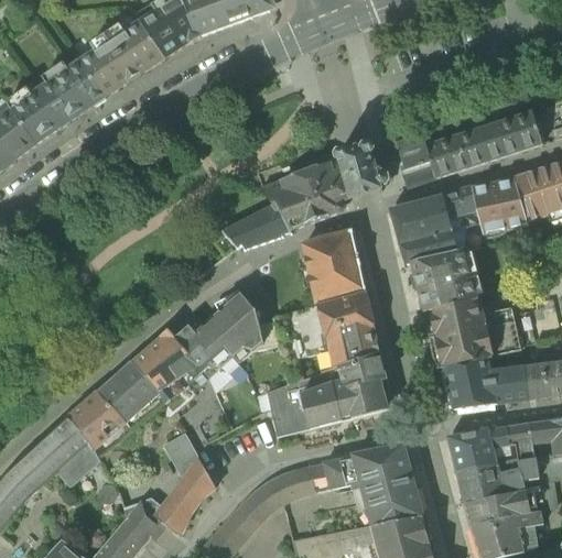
[(133,12),(139,21),(139,20),(157,9),(151,0),(133,12)]
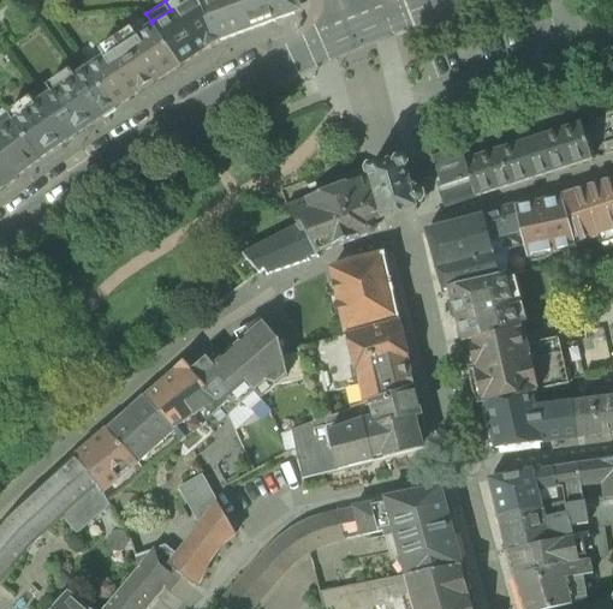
[(185,0),(171,10),(152,22),(178,61),(206,45),(206,46),(218,39),(218,37),(216,37),(198,0),(185,0)]
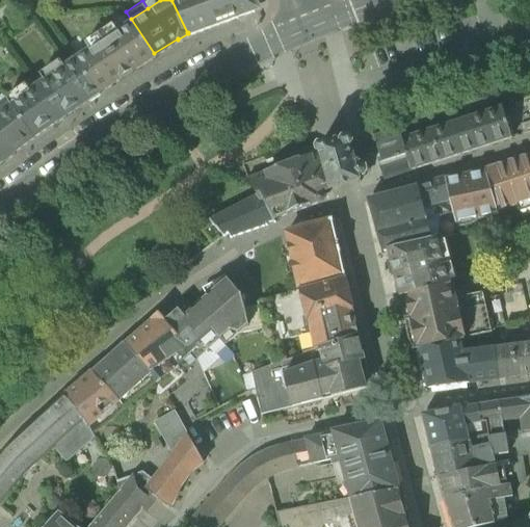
[(188,32),(254,8),(250,2),(257,0),(171,0),(187,32),(188,32)]
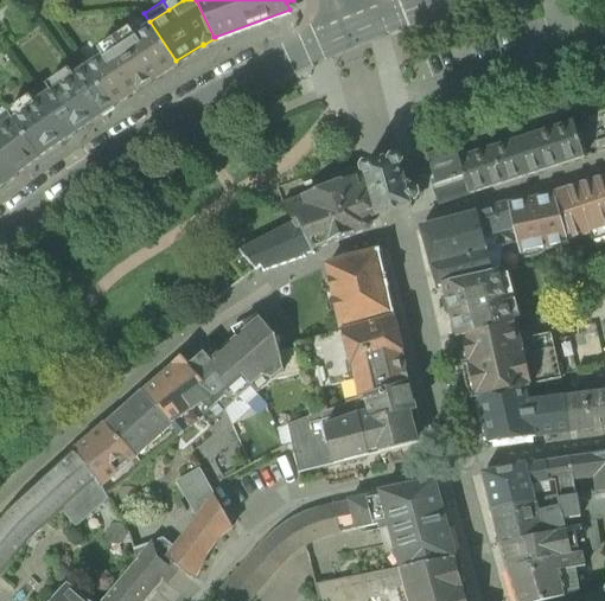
[(150,23),(86,63),(112,103),(138,85),(138,87),(151,78),(150,78),(176,61),(150,21),(150,23)]
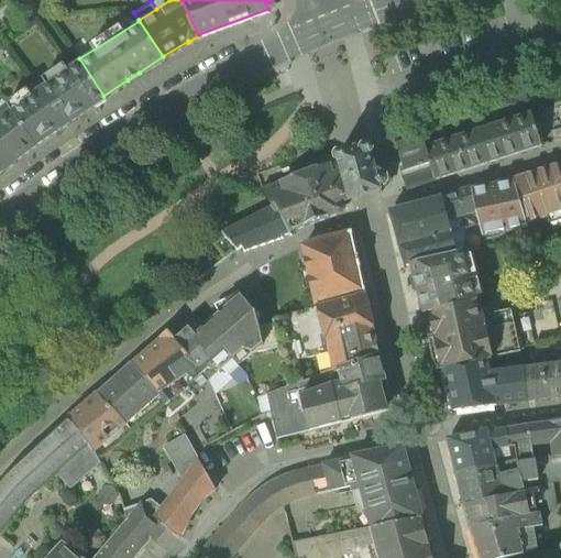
[(95,101),(103,96),(79,58),(70,65),(95,101)]
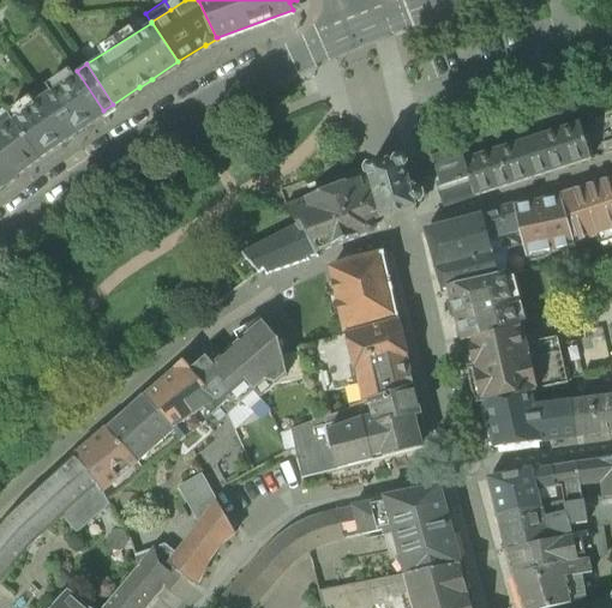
[(77,71),(11,116),(40,155),(64,138),(64,139),(76,131),(75,131),(103,110),(77,71)]
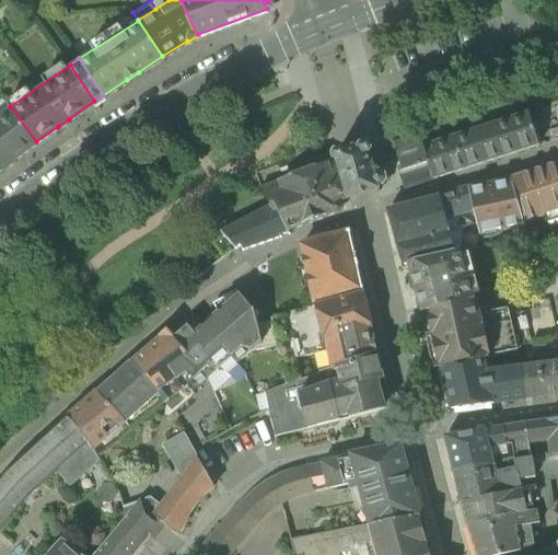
[(10,106),(0,114),(0,168),(3,165),(4,166),(14,159),(14,158),(36,141),(10,106)]
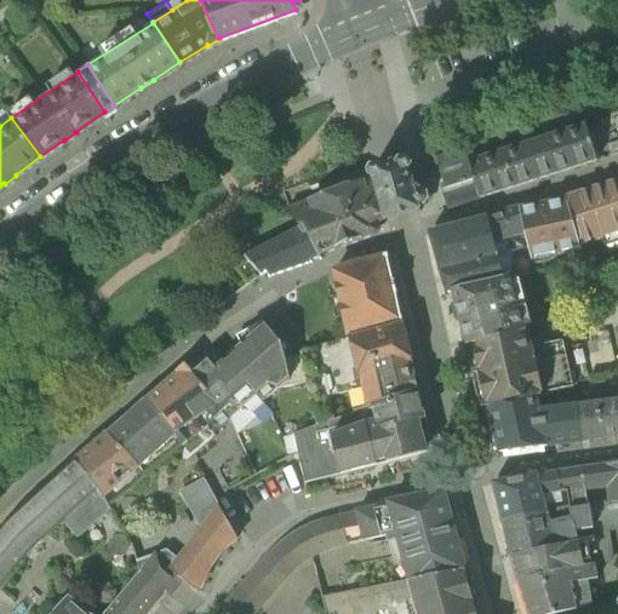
[(474,181),(478,194),(595,156),(584,120),(468,158),(463,141),(430,151),(429,151),(441,188),(442,191),(474,181)]
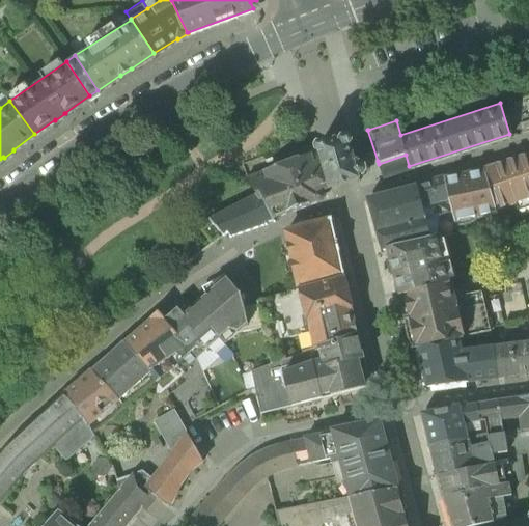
[(528,116),(519,120),(521,128),(528,125),(528,116)]
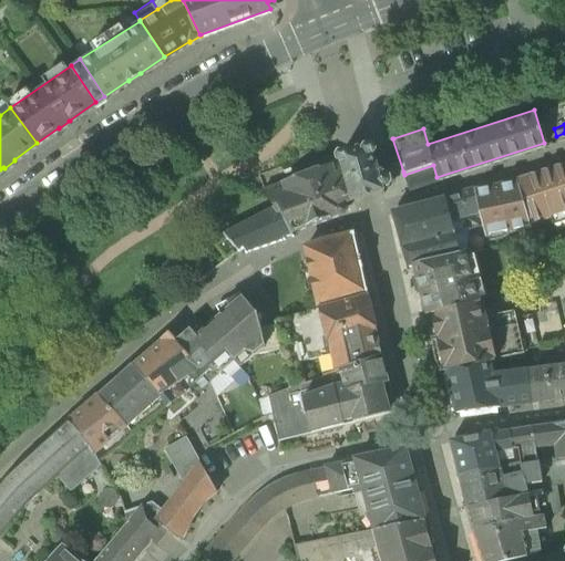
[(383,189),(382,186),(384,186),(386,186),(388,186),(389,185),(390,184),(390,182),(390,180),(391,180),(389,172),(379,174),(373,151),(376,149),(375,145),(371,146),(371,143),(365,145),(366,147),(365,148),(356,151),(347,153),(346,153),(345,149),(338,152),(339,155),(331,157),(332,162),(342,200),(367,194),(383,189)]
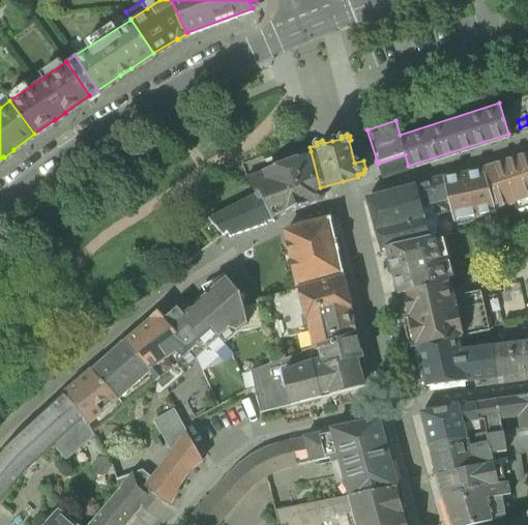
[(285,161),(300,204),(318,199),(321,193),(320,187),(311,151),(310,147),(306,148),(308,152),(285,161)]
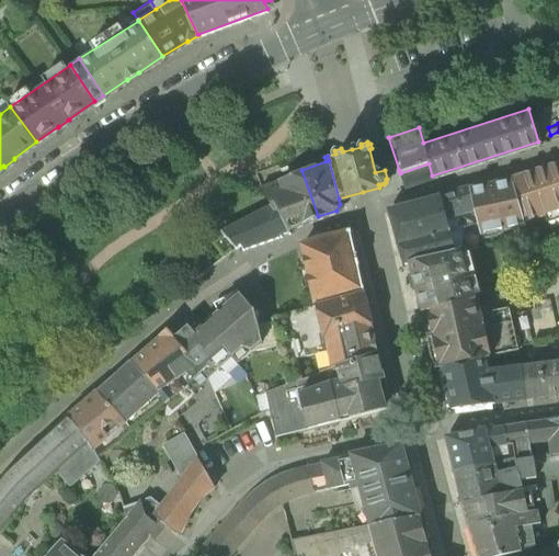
[(523,218),(558,206),(558,159),(510,177),(511,177),(523,218)]
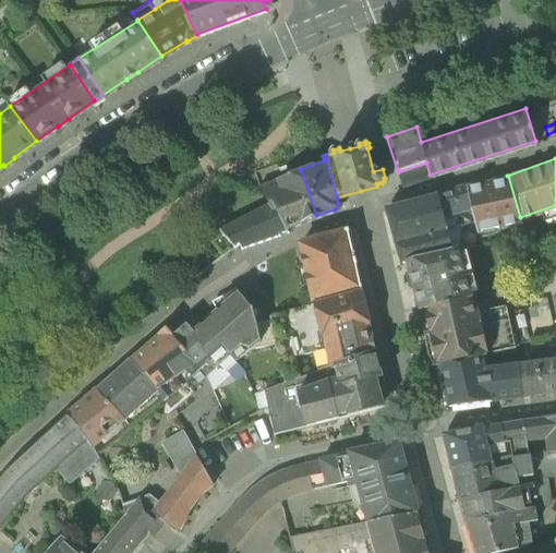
[(398,172),(402,184),(430,175),(426,163),(398,172)]
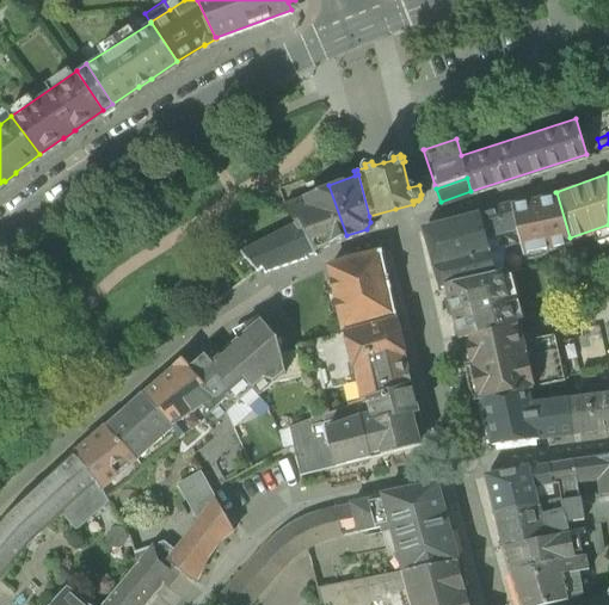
[(302,227),(313,248),(346,235),(328,185),(281,202),(294,220),(300,229),(302,227)]
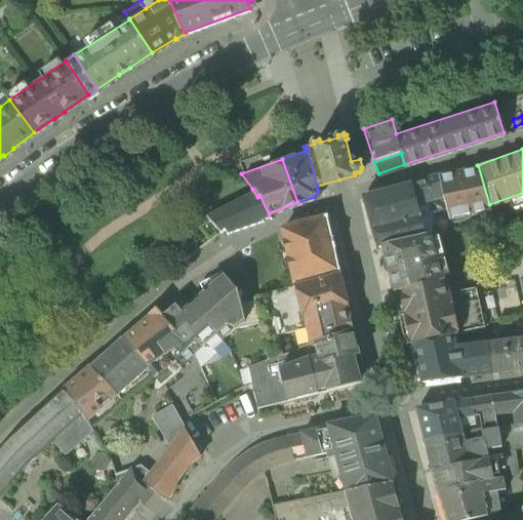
[(490,207),(489,204),(478,165),(438,173),(443,194),(445,204),(448,215),(490,207)]
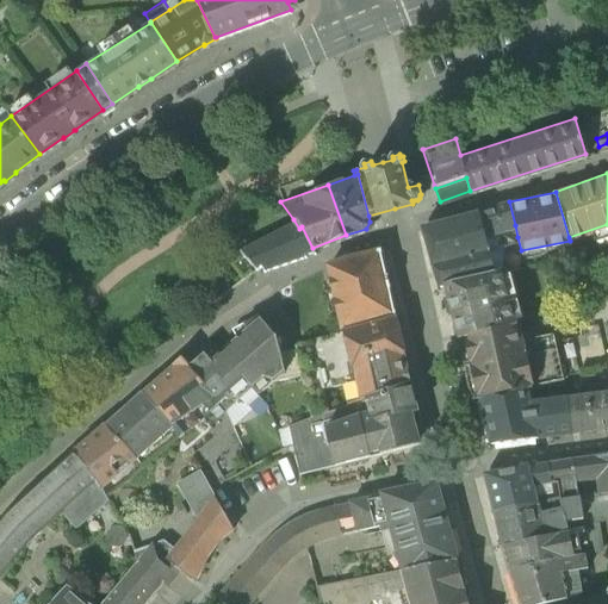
[(482,226),(484,235),(497,230),(515,225),(509,201),(508,200),(492,205),(494,205),(477,210),(482,226)]
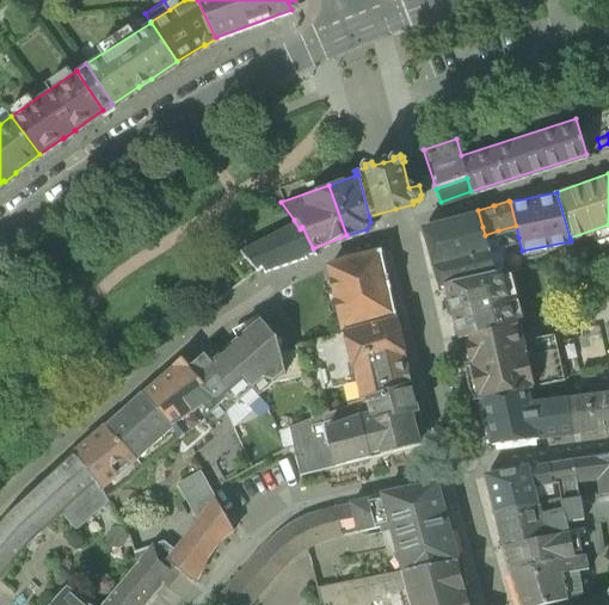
[(422,228),(426,242),(483,227),(478,210),(422,224),(422,228)]
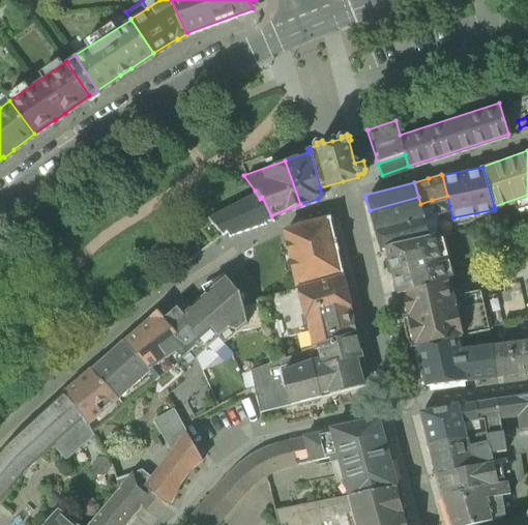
[(272,217),(271,215),(262,197),(260,199),(255,191),(207,214),(220,230),(226,228),(228,233),(272,217)]
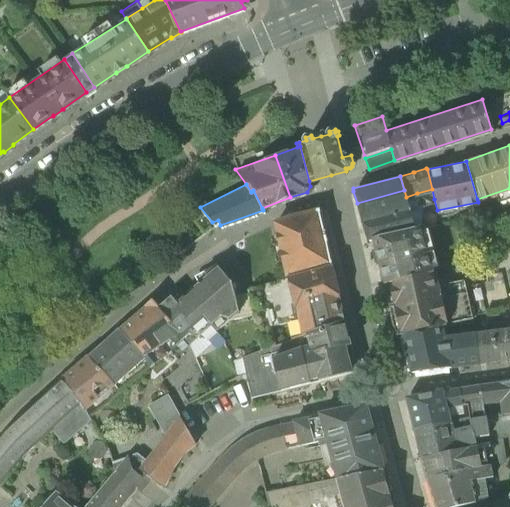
[(357,203),(362,220),(409,208),(406,197),(404,190),(357,203)]
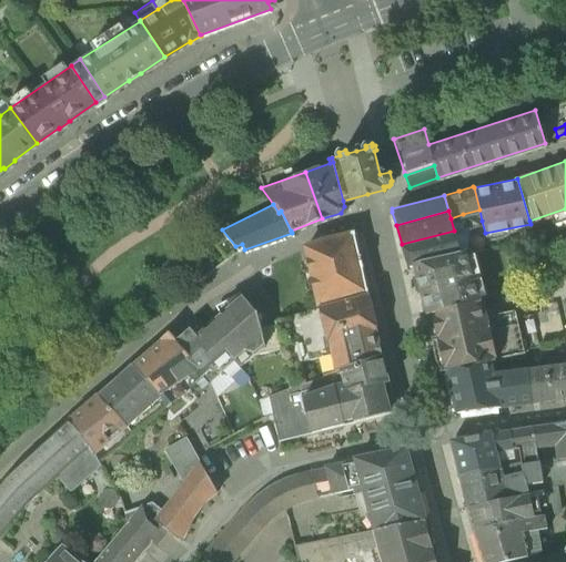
[(451,218),(454,231),(462,228),(463,214),(451,218)]
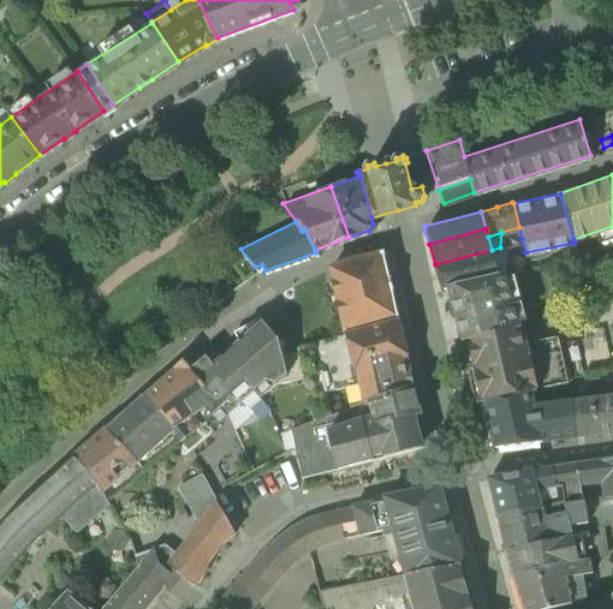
[(506,246),(500,248),(492,250),(498,273),(505,272),(506,246)]
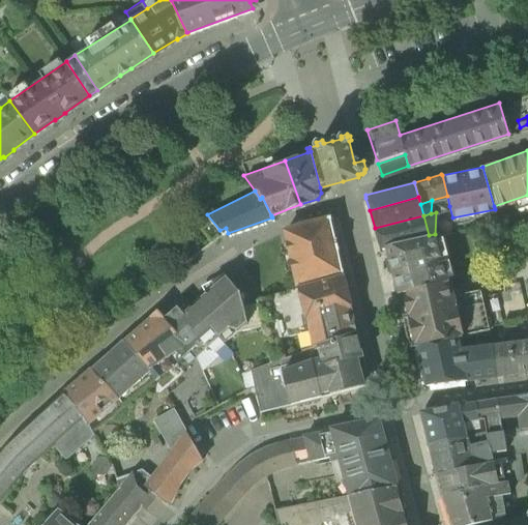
[(288,242),(296,284),(343,271),(330,215),(329,214),(300,222),(285,229),(288,242)]
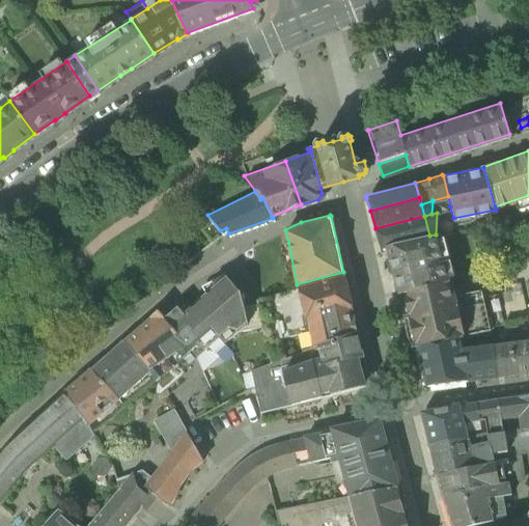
[(429,236),(424,216),(376,228),(376,229),(381,247),(385,246),(429,236)]
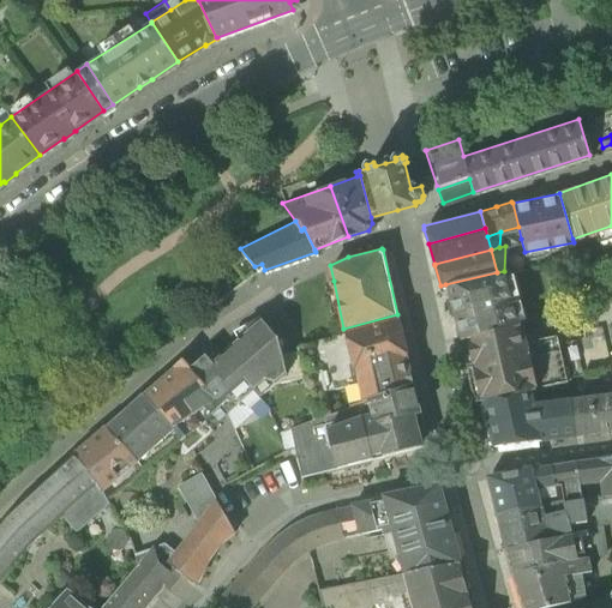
[(519,324),(504,271),(497,272),(445,284),(461,338),(465,337),(519,324)]
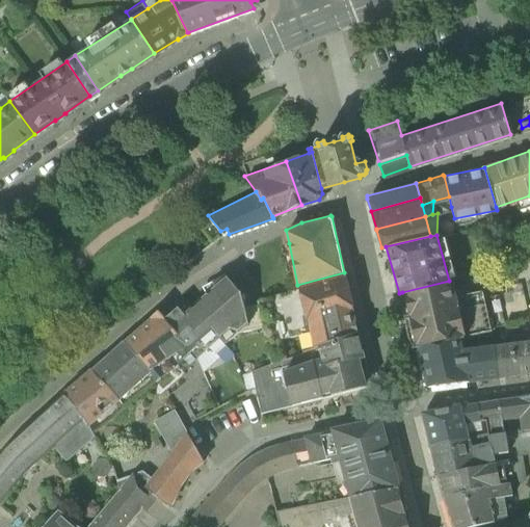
[(201,285),(205,292),(226,273),(240,290),(233,278),(229,269),(201,285)]
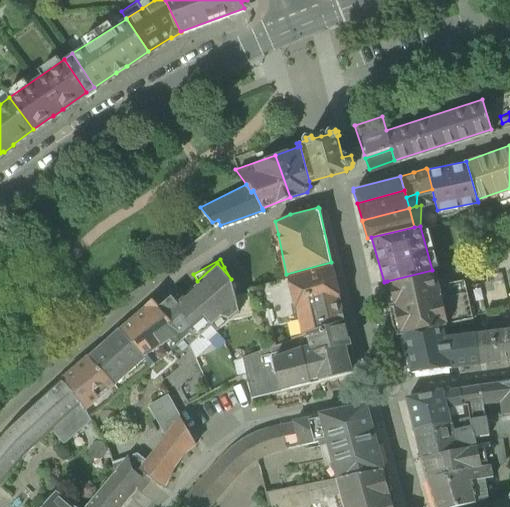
[(235,294),(231,279),(217,263),(197,281),(184,292),(176,300),(170,294),(158,305),(184,335),(183,336),(189,342),(197,334),(207,337),(216,329),(210,322),(221,313),(227,311),(228,318),(239,308),(235,294)]
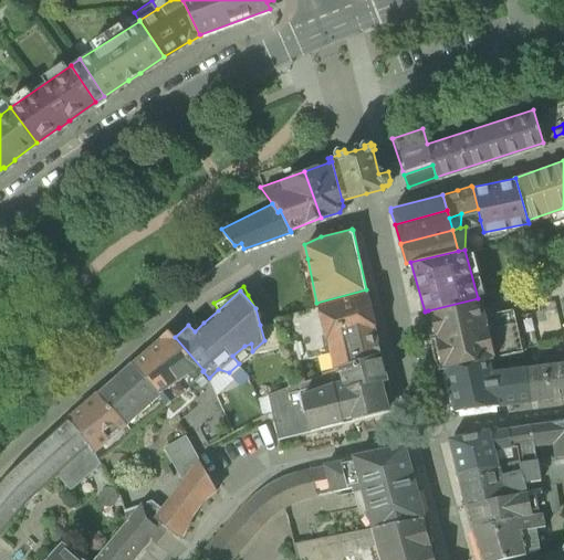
[(317,304),(324,331),(333,368),(379,351),(375,329),(376,328),(366,291),(319,304),(317,304)]
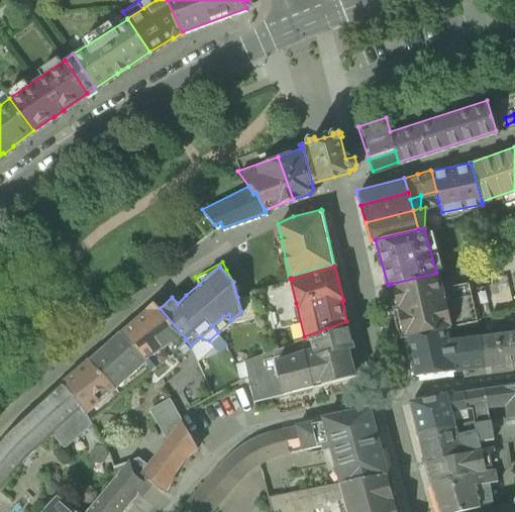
[(394,295),(394,296),(442,286),(441,279),(439,273),(436,273),(391,284),(394,295)]
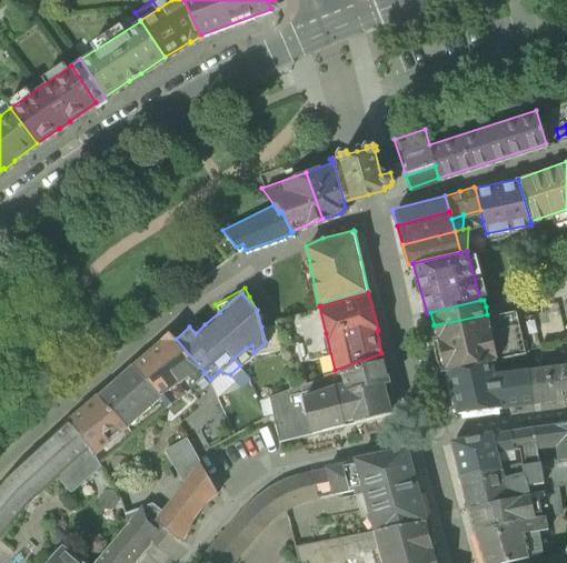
[(515,308),(487,314),(434,325),(444,370),(448,369),(489,359),(525,351),(515,308)]
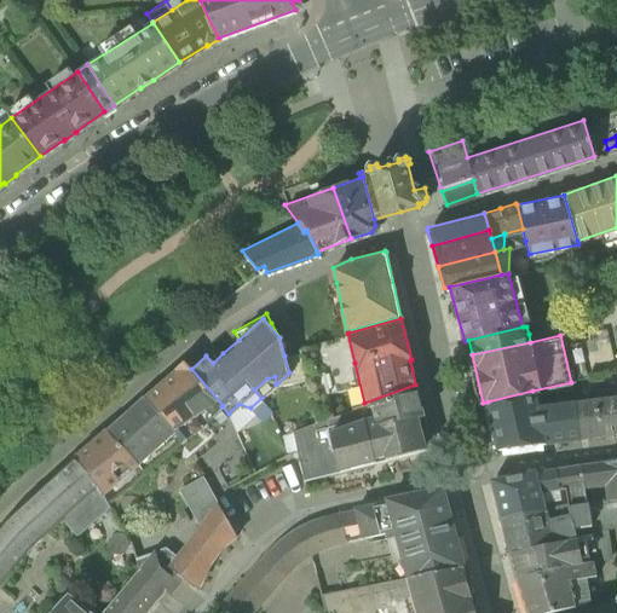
[(217,346),(206,356),(213,363),(223,353),(217,346)]
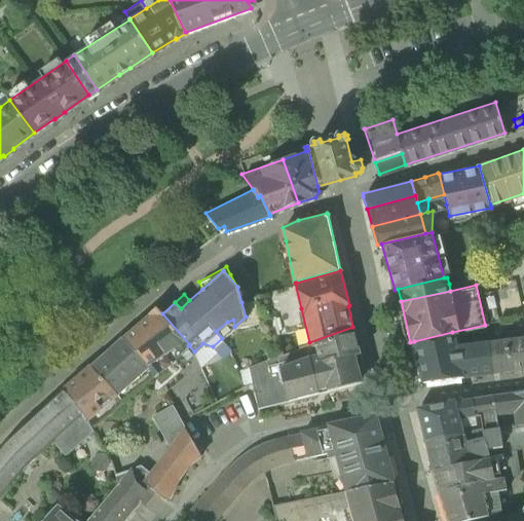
[(254,299),(245,301),(250,310),(253,323),(259,321),(254,299)]
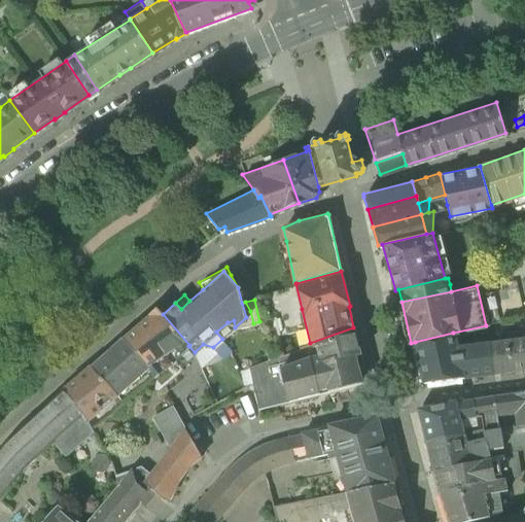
[(245,302),(242,303),(246,317),(235,327),(253,323),(250,311),(245,302)]
